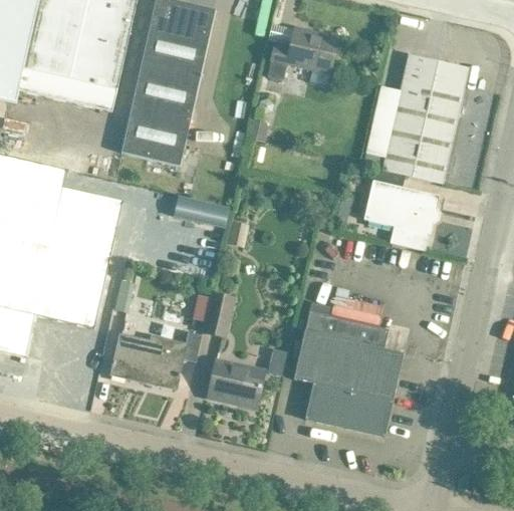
[(0,0),(0,98),(15,102),(18,90),(111,111),(137,0),(0,0)]
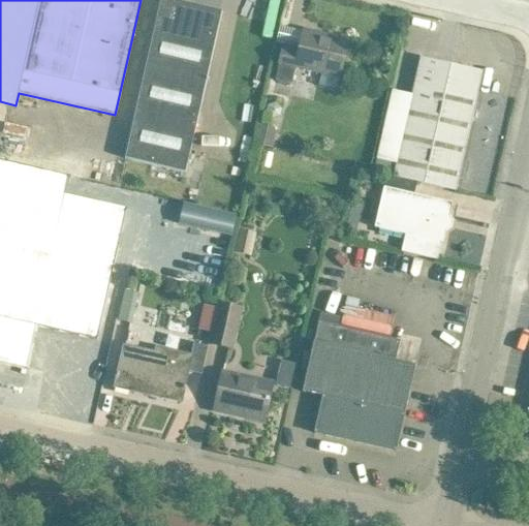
[(159,0),(156,16),(123,156),(184,171),(221,9),(181,0),(159,0)]
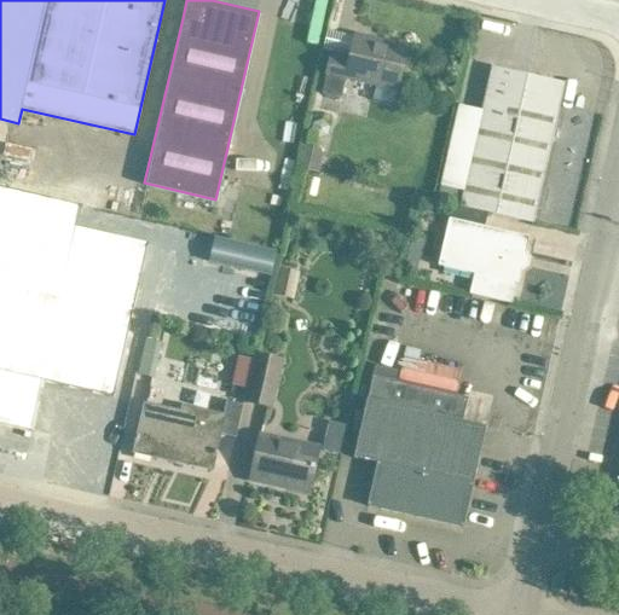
[(325,80),(322,92),(341,97),(346,76),(376,83),(372,98),(393,103),(400,73),(406,50),(371,41),(372,38),(354,34),(350,56),(331,52),(325,75),(325,80)]
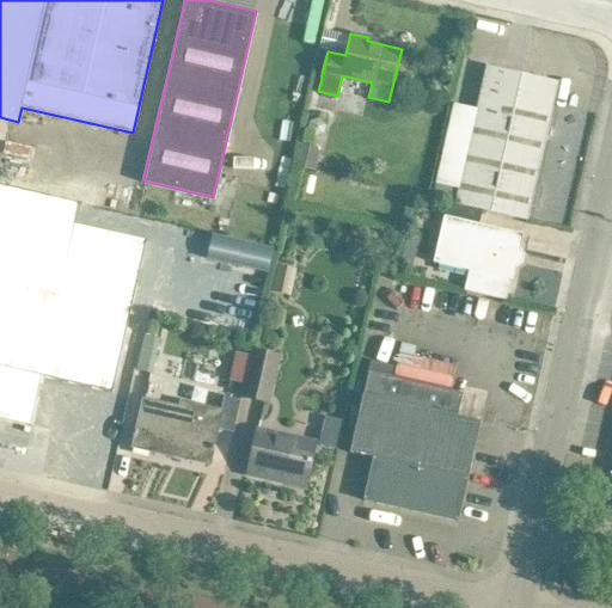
[(487,65),(481,87),(454,202),(526,219),(557,80),(487,65)]
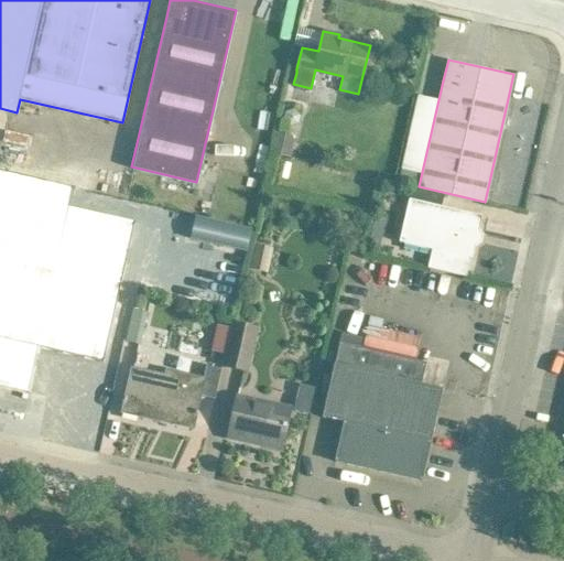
[(290,158),(294,139),(274,133),(270,152),(290,158)]
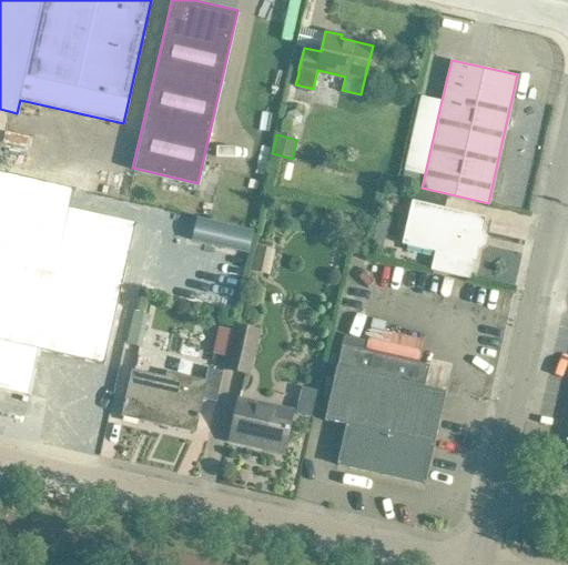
[(0,386),(29,393),(39,349),(103,363),(109,341),(122,284),(135,223),(70,209),(74,189),(0,171),(0,386)]
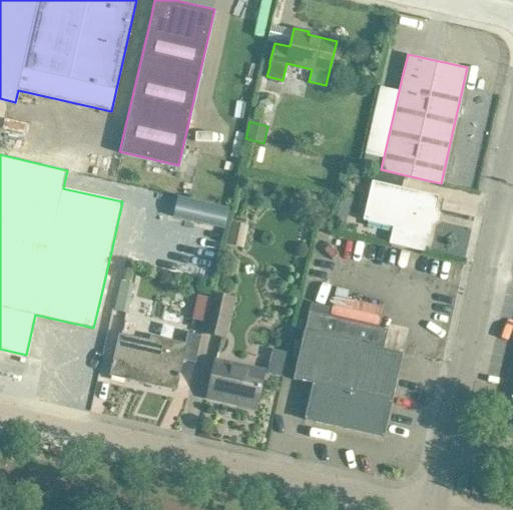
[(404,175),(375,168),(363,218),(393,225),(389,242),(424,250),(428,233),(430,234),(432,222),(426,212),(436,206),(438,195),(401,186),(404,175)]
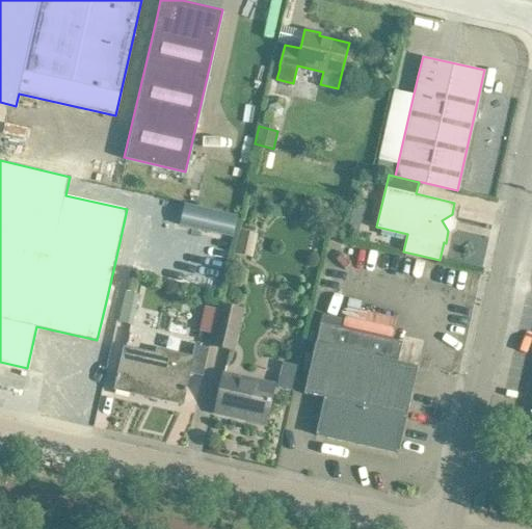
[(179,223),(231,235),(235,215),(183,204),(179,223)]
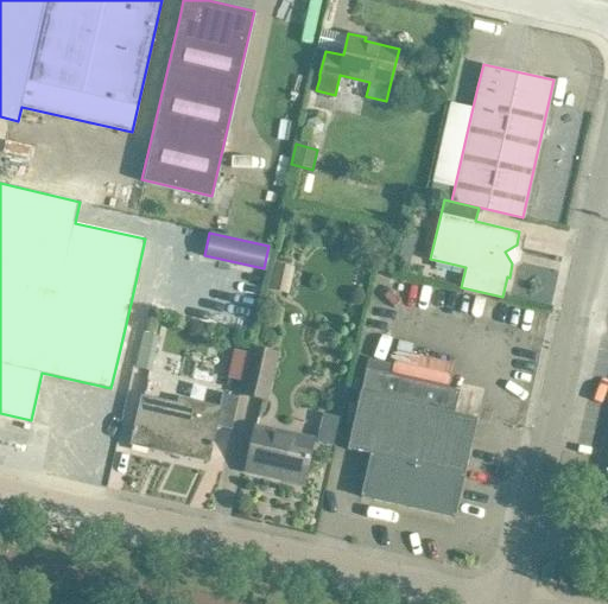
[(289,291),(292,266),(276,264),(271,288),(289,291)]
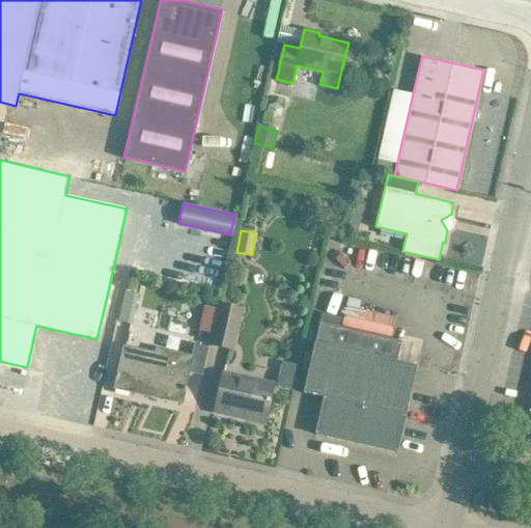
[(138,294),(124,290),(118,318),(132,322),(138,294)]
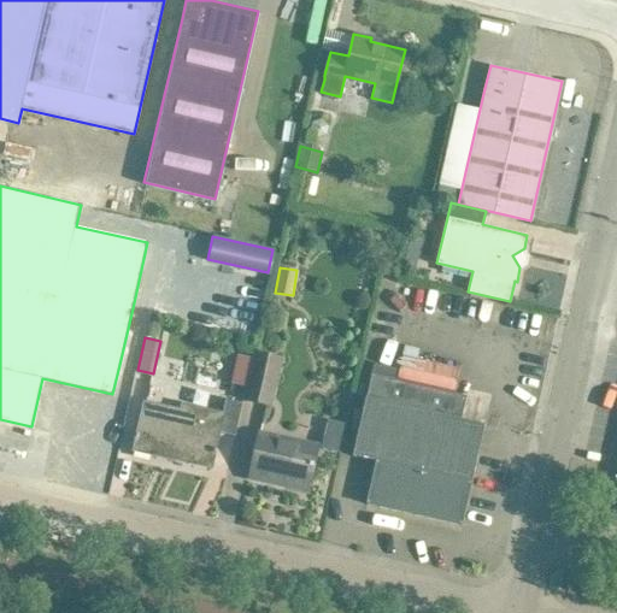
[(476,355),(417,348),(415,370),(474,376),(476,355)]
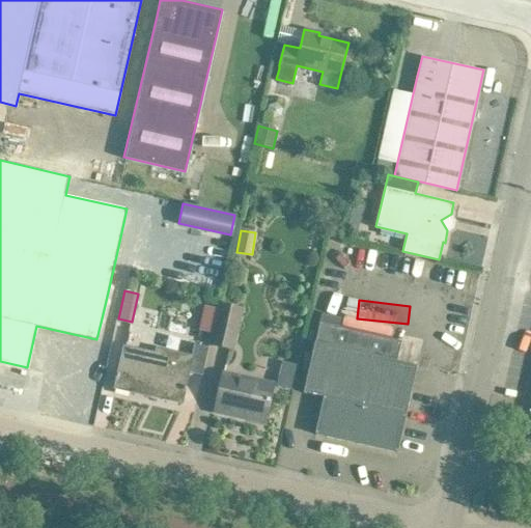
[(244,308),(218,303),(210,343),(234,349),(244,308)]
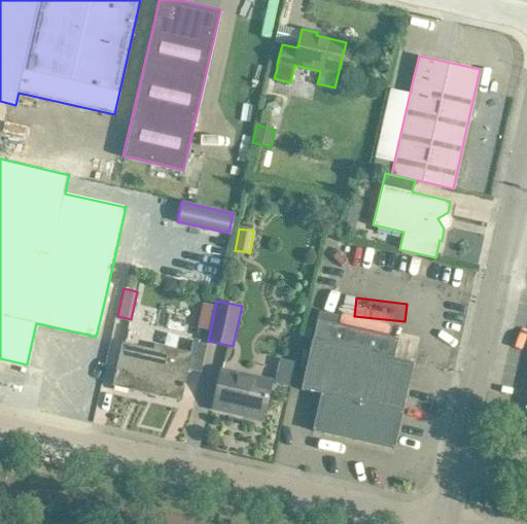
[(398,338),(378,333),(317,319),(301,388),(321,393),(313,429),(393,448),(414,362),(393,357),(398,338)]
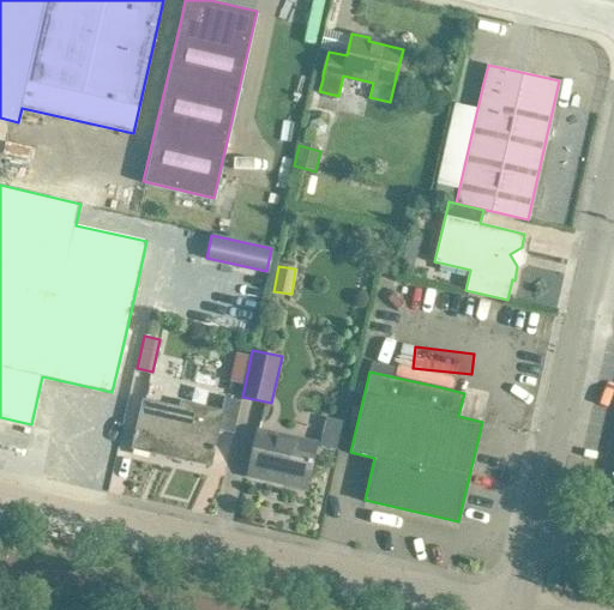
[(234,433),(239,409),(241,399),(224,396),(222,410),(181,400),(180,406),(143,398),(136,430),(134,430),(133,436),(134,436),(132,447),(156,453),(157,448),(169,451),(168,456),(211,465),(218,429),(234,433)]
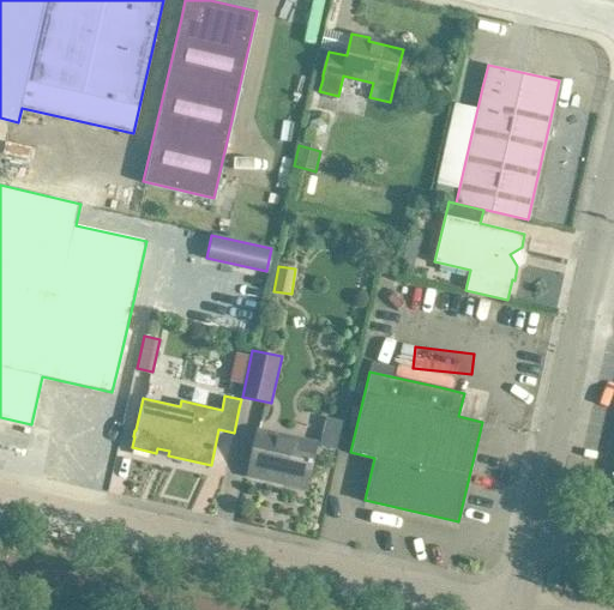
[(258,430),(254,447),(250,471),(287,478),(286,482),(306,487),(315,444),(258,430)]
